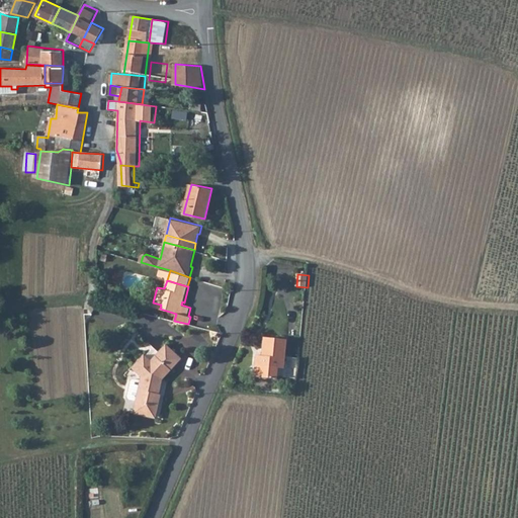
[(277,376),(296,378),(298,359),(284,357),(286,340),(262,337),(260,356),(255,355),(253,377),(277,380),(277,376)]
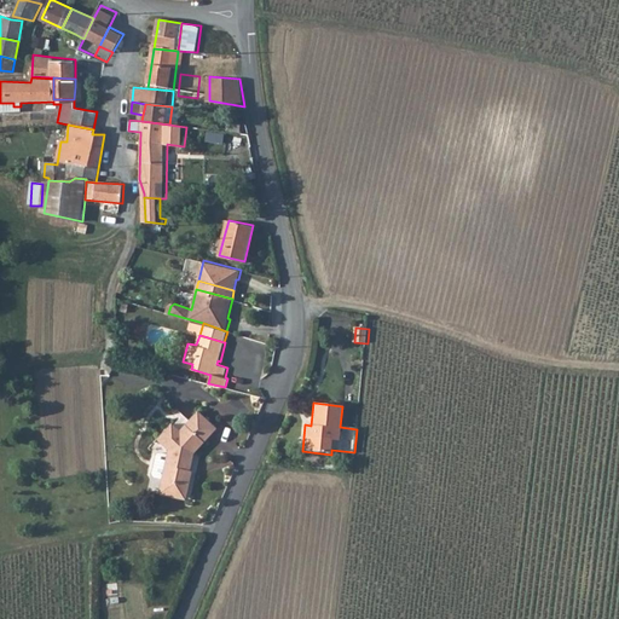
[(167,451),(158,495),(185,501),(192,473),(190,472),(194,453),(217,429),(197,411),(179,431),(172,423),(157,440),(167,451)]
